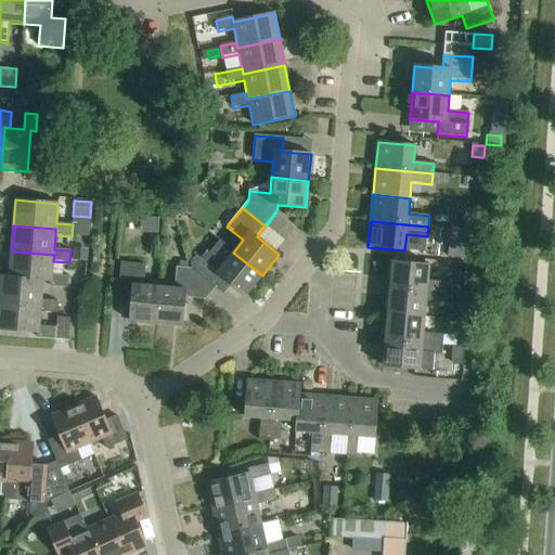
[(466,248),(468,231),(451,229),(449,246),(466,248)]
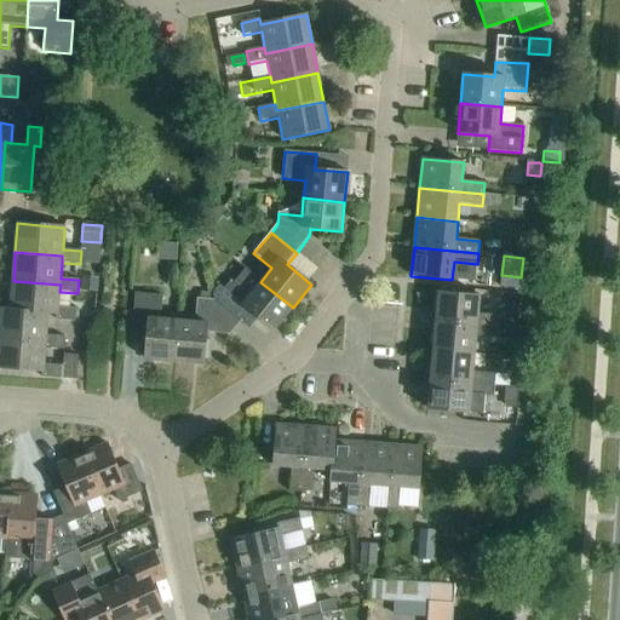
[(82,280),(81,293),(97,294),(98,281),(82,280)]
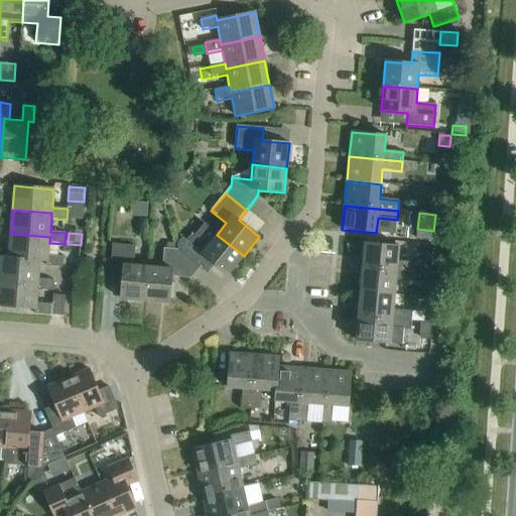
[(47,261),(46,262),(46,267),(62,268),(63,257),(48,256),(49,243),(50,237),(11,234),(9,258),(47,261)]
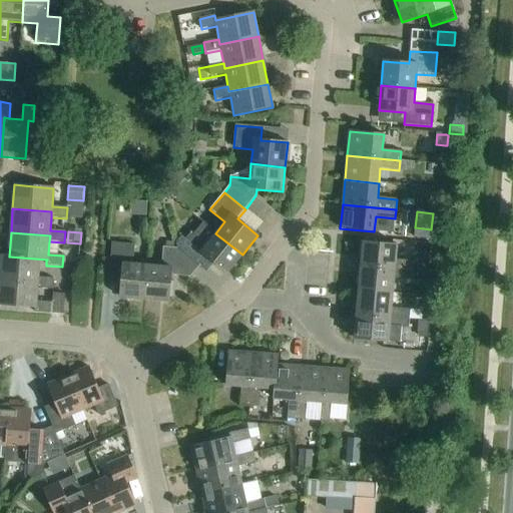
[(178,249),(198,267),(206,257),(227,274),(242,254),(215,233),(206,244),(191,232),(178,249)]
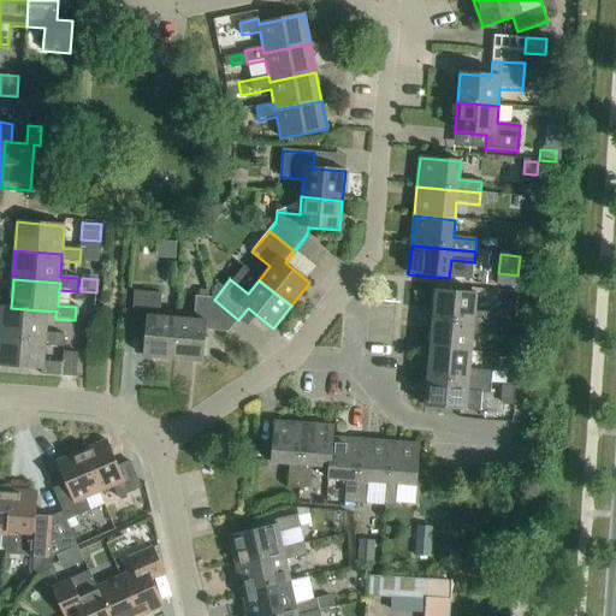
[(436,291),(432,320),(497,326),(497,315),(474,313),(477,295),(436,291)]
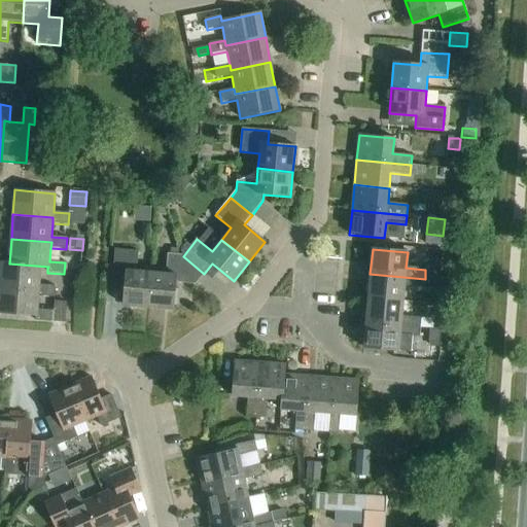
[(148,308),(151,273),(137,272),(138,252),(115,250),(112,277),(126,279),(123,306),(148,308)]
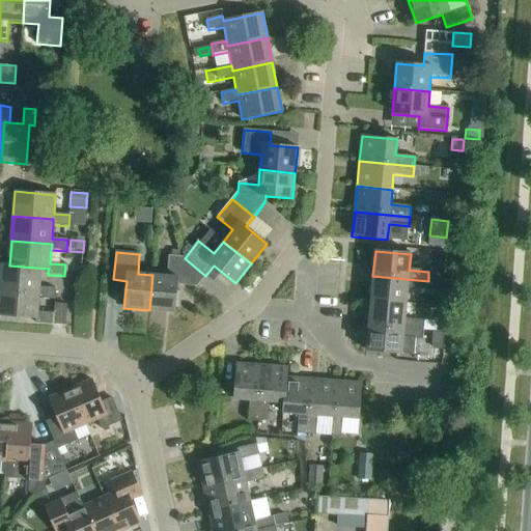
[(152,275),(149,310),(174,312),(177,285),(197,287),(205,276),(185,258),(169,256),(167,276),(152,275)]
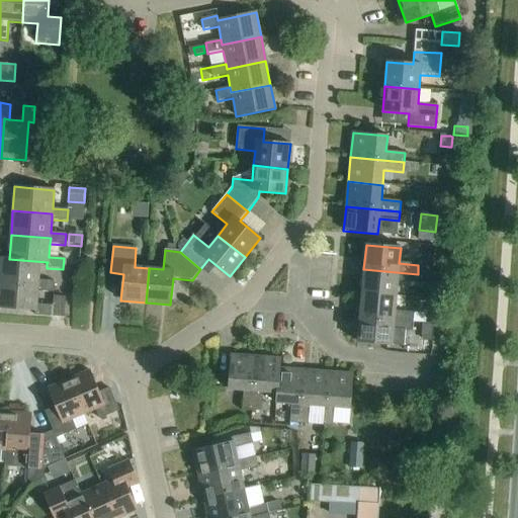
[(39,263),(47,263),(48,262),(9,259),(1,259),(0,274),(0,283),(38,286),(37,291),(53,292),(54,282),(38,280),(39,263)]
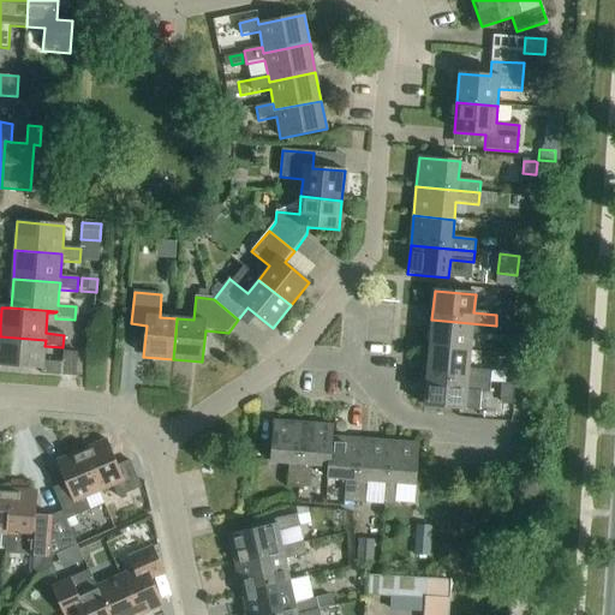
[(497,312),(496,323),(508,324),(509,314),(497,312)]
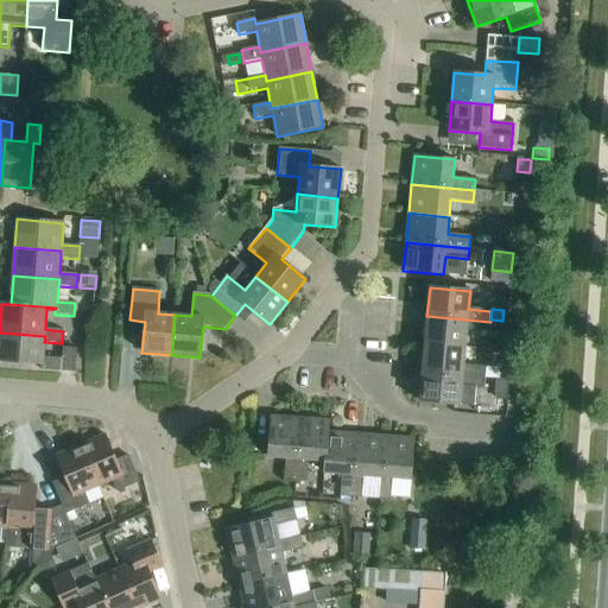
[(424,344),(464,348),(467,330),(489,333),(491,322),(426,316),(424,344)]
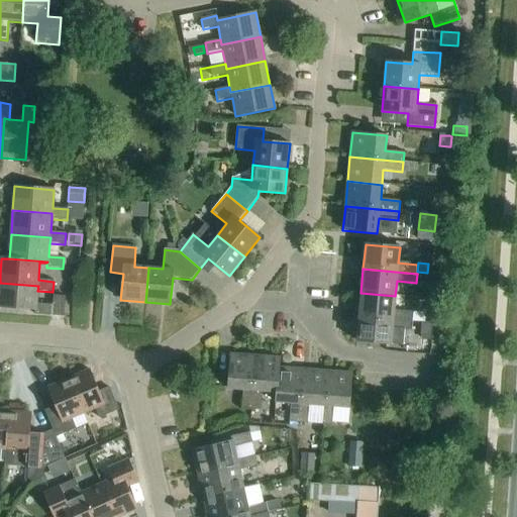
[(436,276),(435,286),(447,287),(448,275),(436,274),(436,276)]
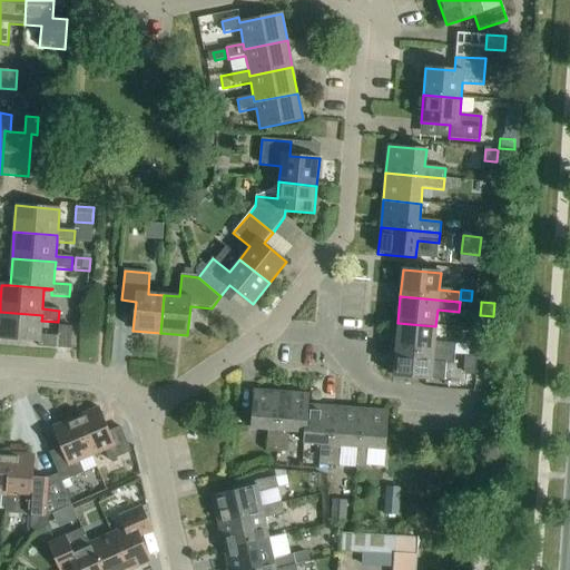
[(58,337),(40,335),(41,321),(42,315),(0,312),(0,338),(39,343),(38,347),(70,352),(74,328),(59,327),(58,337)]
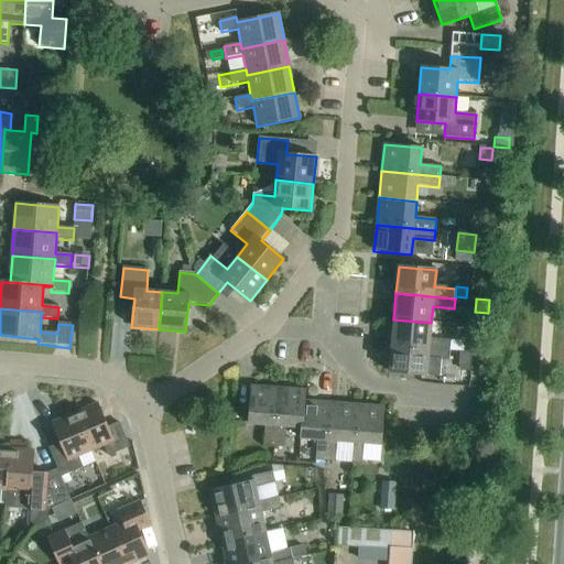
[(430,339),(431,323),(393,320),(391,346),(449,351),(451,340),(430,339)]
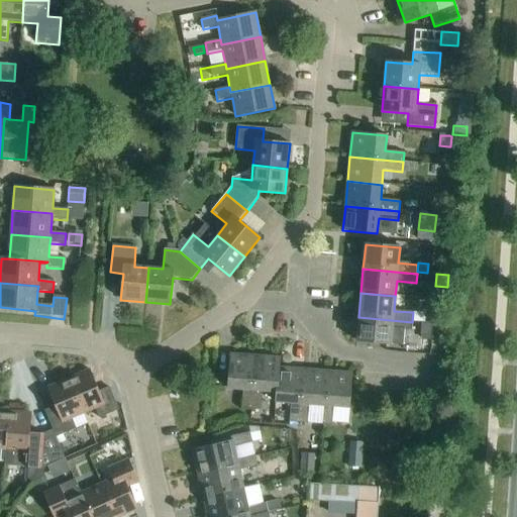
[(424,323),(425,314),(413,312),(412,322),(424,323)]
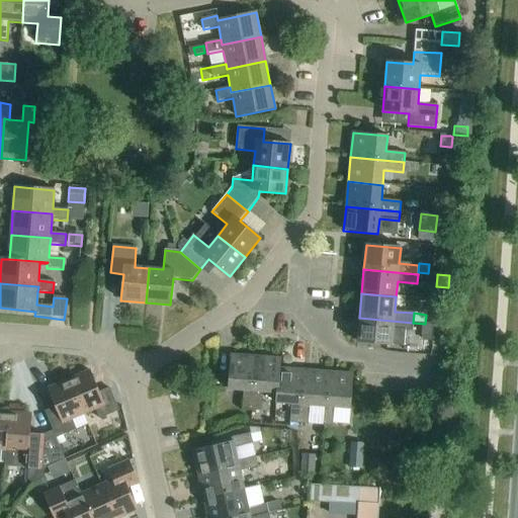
[(412,332),(413,323),(359,318),(357,342),(404,346),(405,331),(412,332)]
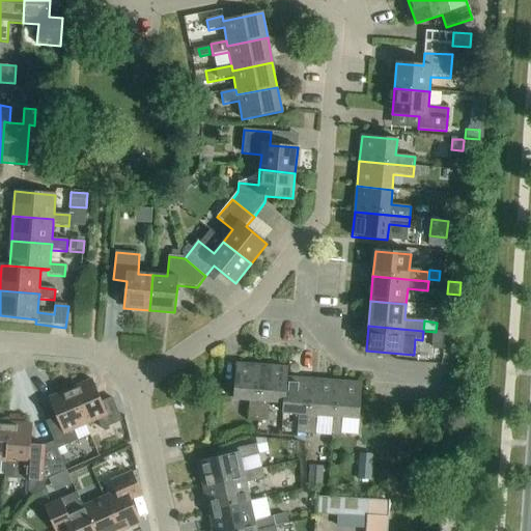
[(248,421),(257,421),(262,366),(236,364),(233,399),(250,401),(248,421)]
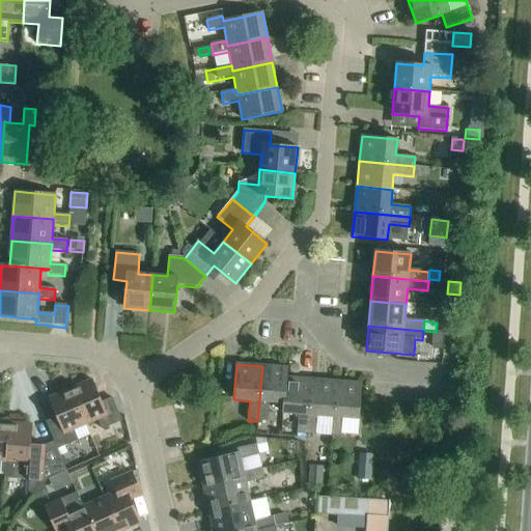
[(287,368),(262,366),(257,421),(268,422),(269,402),(283,403),(284,403),(286,379),(287,368)]
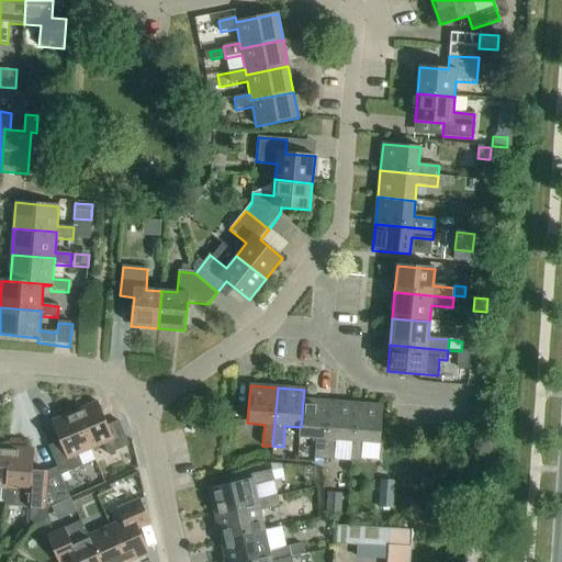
[(325,461),(329,403),(303,401),(301,427),(300,427),(300,438),(316,439),(314,460),(325,461)]
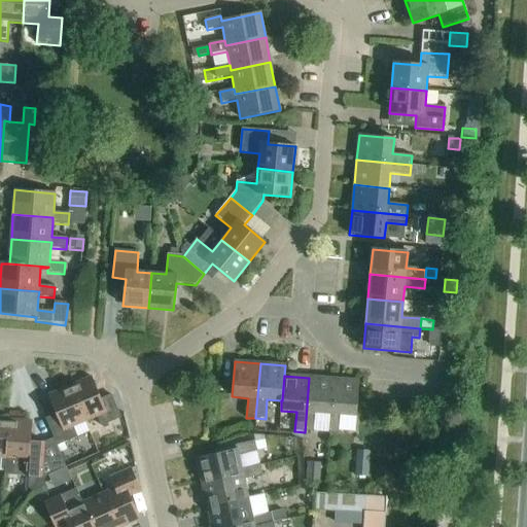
[(91,378),(70,387),(84,422),(97,417),(101,427),(121,418),(111,396),(101,400),(91,378)]
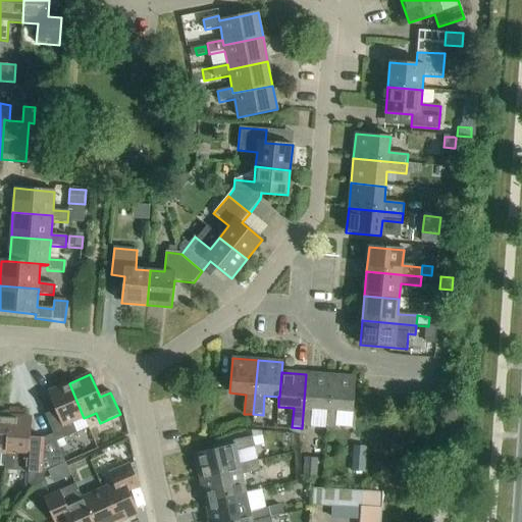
[(330,375),(306,374),(302,428),(311,428),(312,409),(326,410),(328,411),(330,375)]
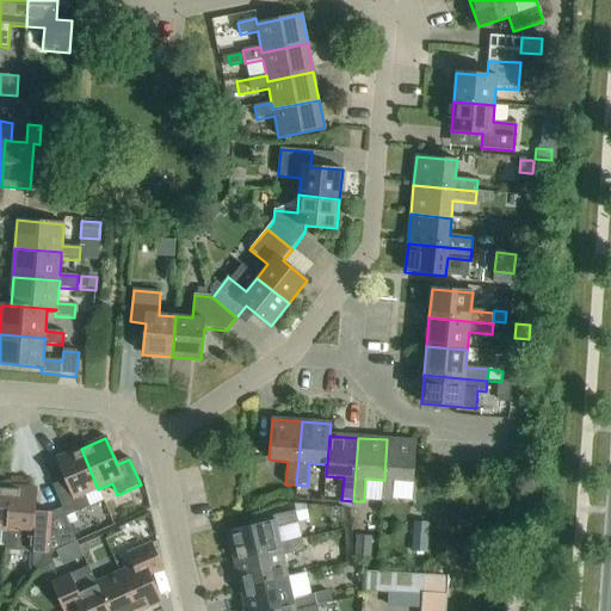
[(384,481),(382,480),(381,504),(393,504),(394,481),(413,482),(415,442),(387,439),(384,481)]
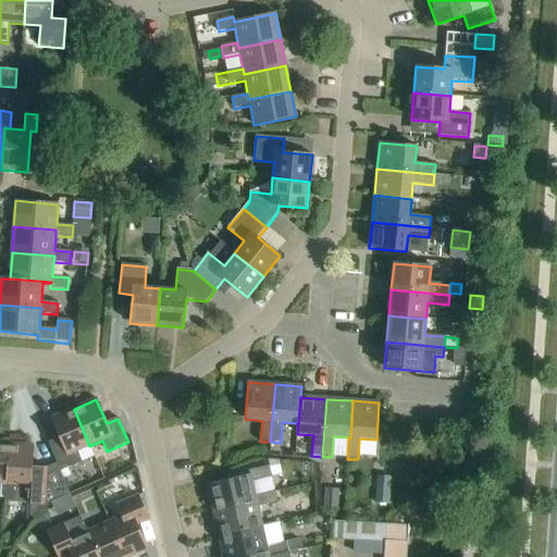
[(89,446),(74,409),(51,419),(60,437),(48,443),(61,472),(82,462),(77,452),(89,446)]
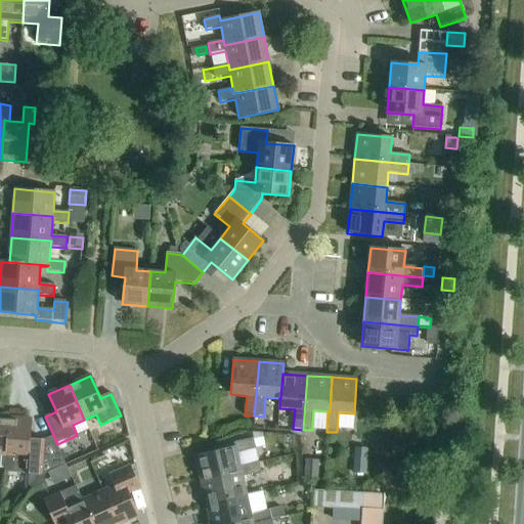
[(0,455),(5,456),(8,418),(0,417),(0,455)]
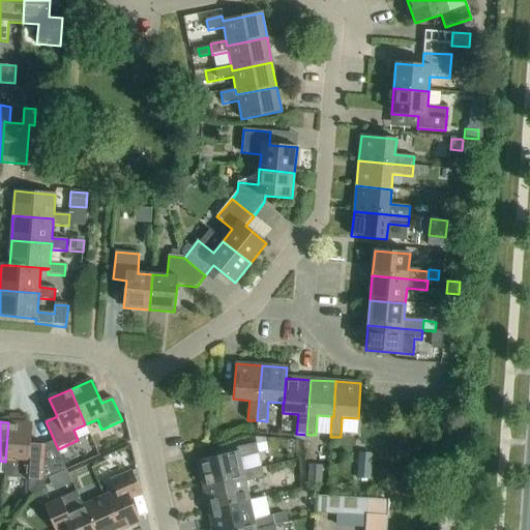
[(26,479),(41,480),(55,473),(45,449),(45,445),(30,444),(31,424),(8,422),(5,462),(28,463),(26,479)]
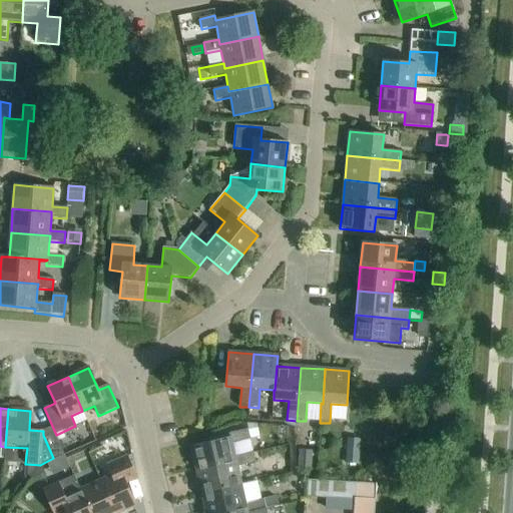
[(191,447),(196,471),(236,462),(235,457),(232,444),(250,440),(248,430),(228,434),(229,438),(191,447)]
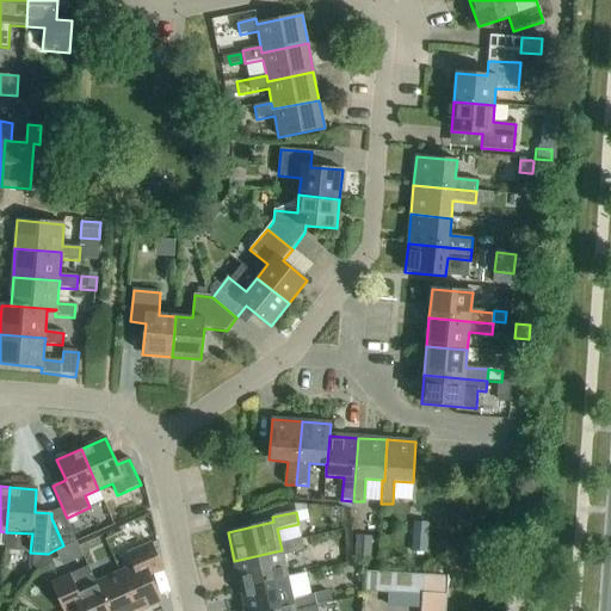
[(414,523),(412,551),(426,553),(429,524),(414,523)]
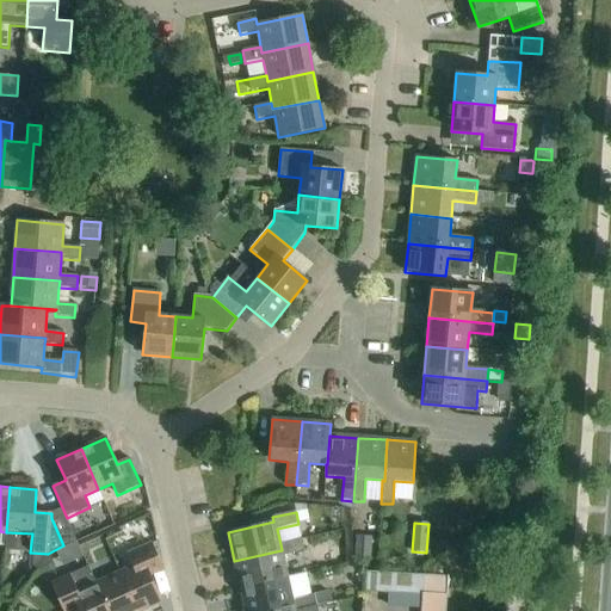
[(356,536),(353,559),(370,560),(372,537),(356,536)]
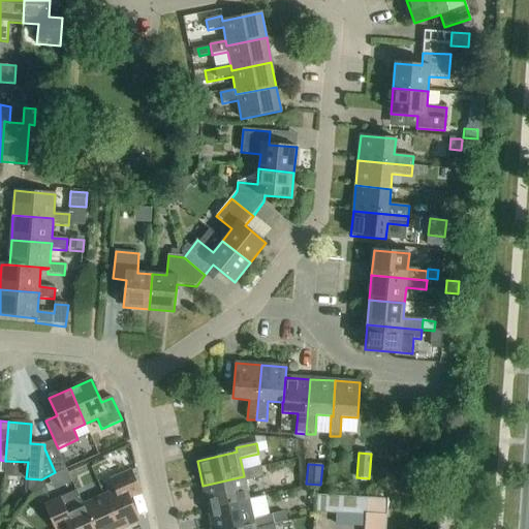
[(261,467),(243,471),(244,476),(203,486),(208,509),(249,500),(245,481),(263,477),(261,467)]
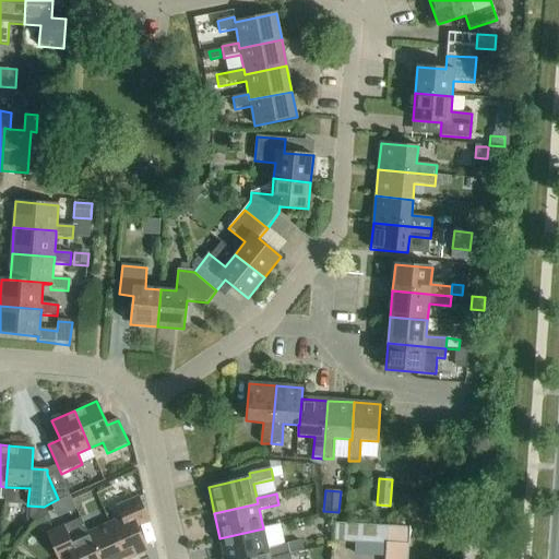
[(122,519),(109,524),(125,558),(131,558),(149,551),(138,527),(149,522),(139,498),(117,508),(122,519)]
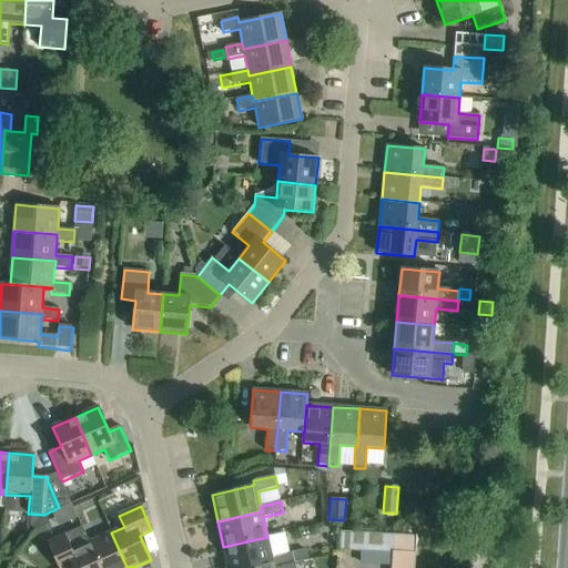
[(100,567),(89,543),(82,527),(48,543),(59,567),(67,567),(72,566),(73,567),(100,567)]
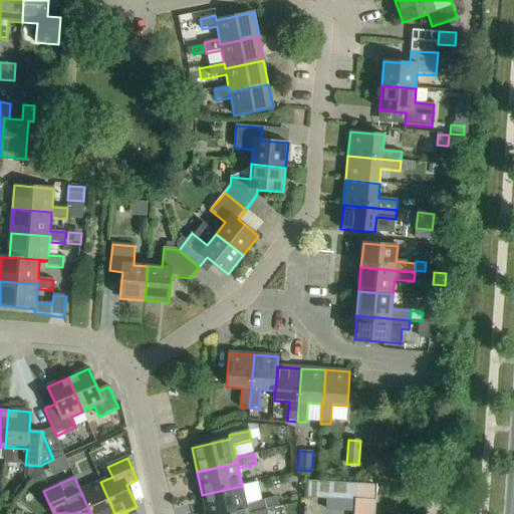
[(80,491),(90,513),(114,513),(100,482),(80,491)]
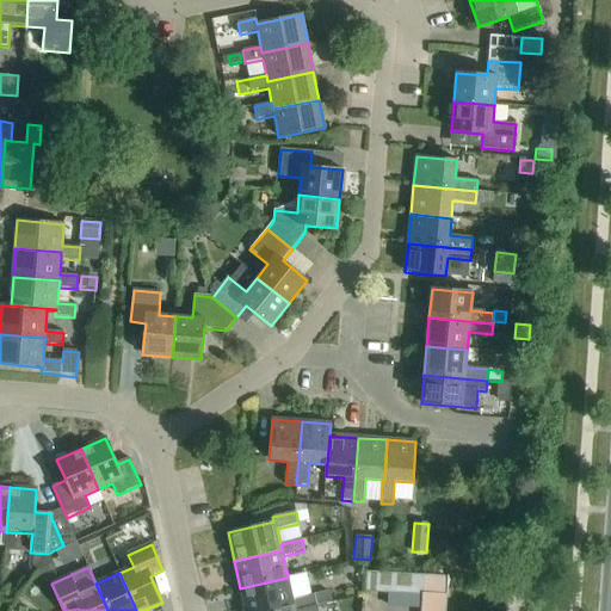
[(424,596),(425,576),(375,573),(368,573),(366,592),(388,593),(424,596)]
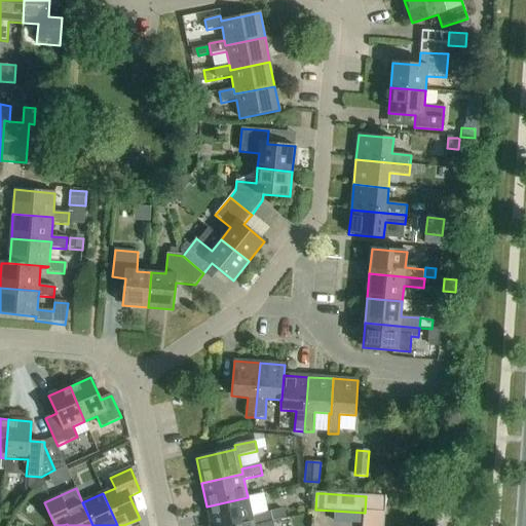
[(252,517),(248,497),(207,506),(211,525),(234,525),(253,522),(254,525),(257,525),(273,523),(270,512),(252,517)]
